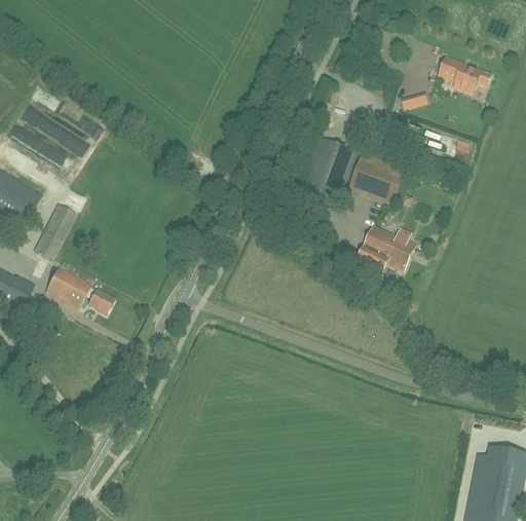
[(446,54),(441,67),(438,74),(455,81),(454,84),(473,91),(477,79),(486,83),(491,71),(476,66),(476,67),(463,62),(463,61),(446,54)]
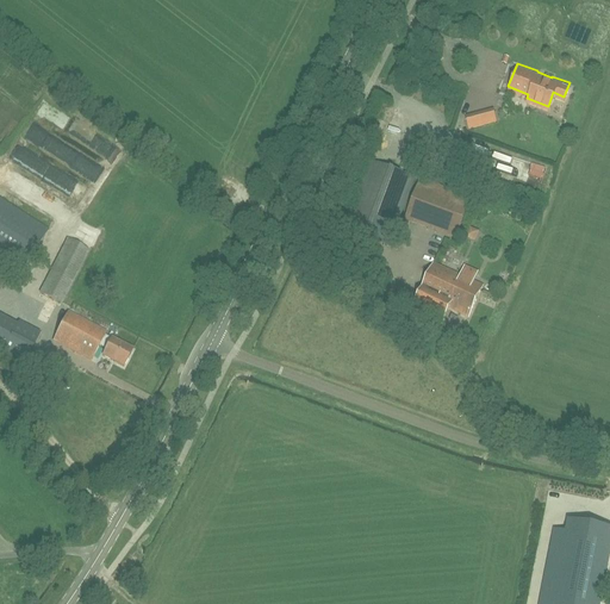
[(493,104),(483,106),(486,119),(497,117),(493,104)]
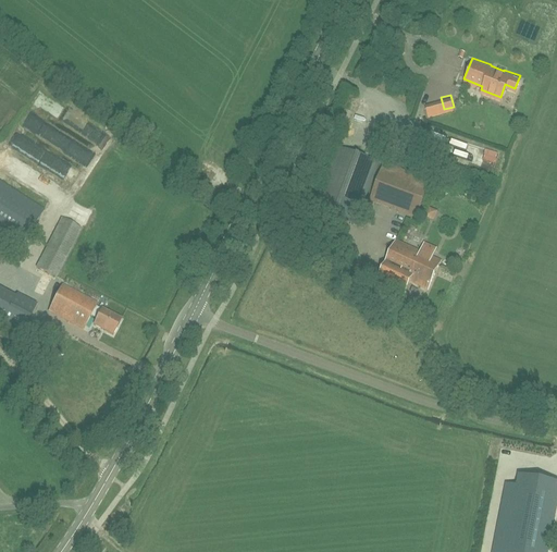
[(415,121),(418,132),(443,124),(440,113),(415,121)]
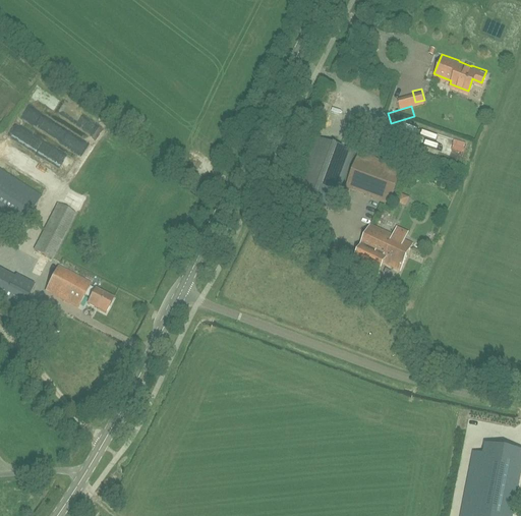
[(332,207),(353,147),(315,132),(292,191),(332,207)]
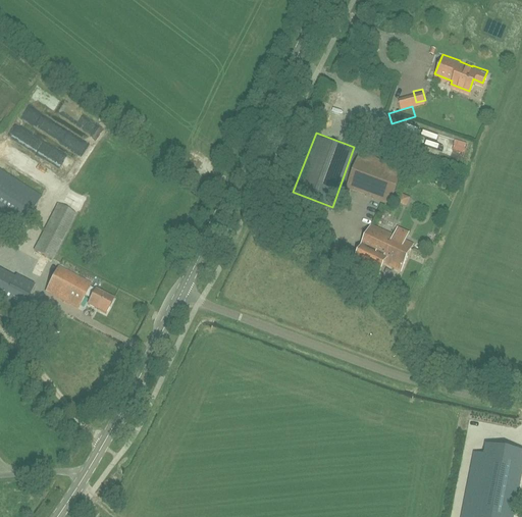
[(465,148),(467,140),(453,135),(450,142),(465,148)]
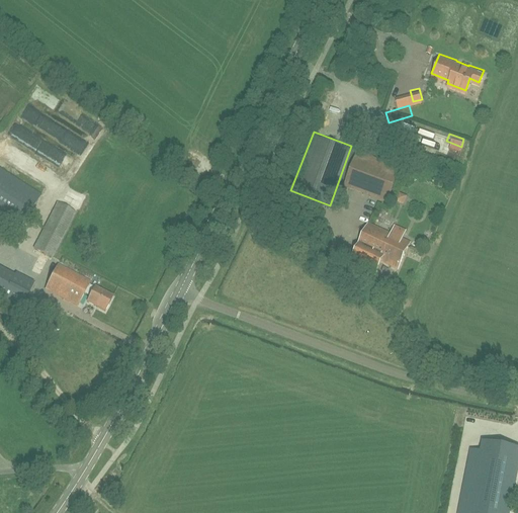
[(39,138),(35,148),(56,156),(60,146),(39,138)]
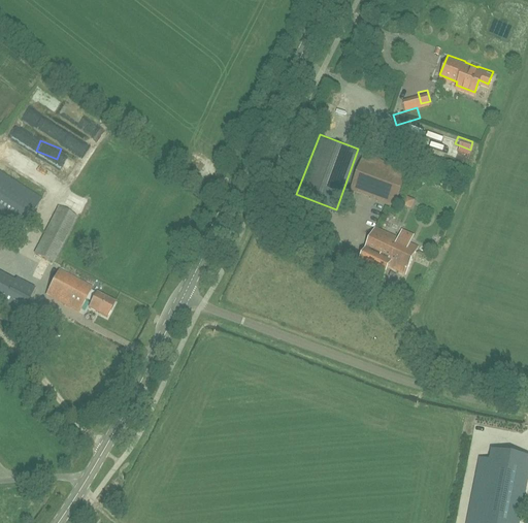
[(363,151),(352,182),(396,198),(407,167),(363,151)]
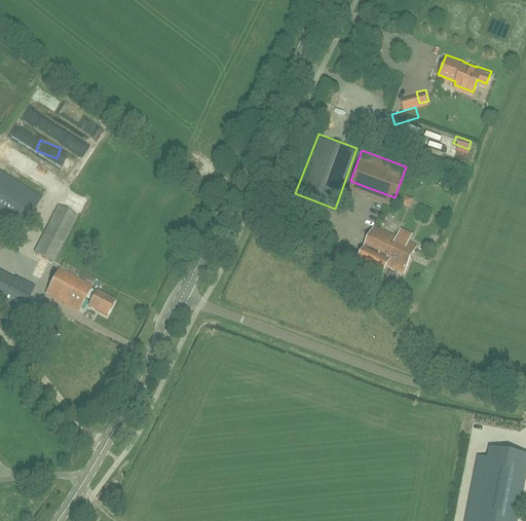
[(0,219),(17,230),(41,193),(0,166),(0,219)]
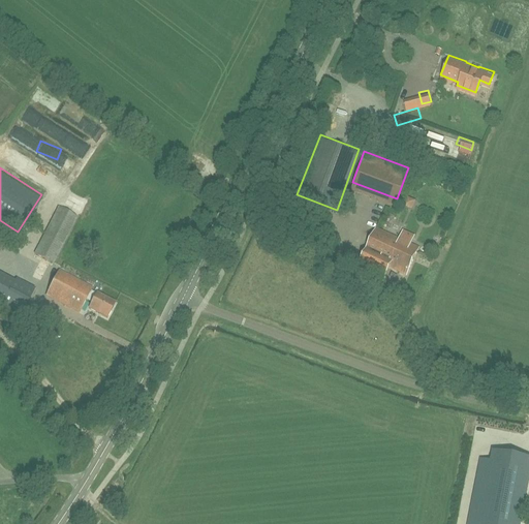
[(414,205),(417,196),(408,192),(405,201),(414,205)]
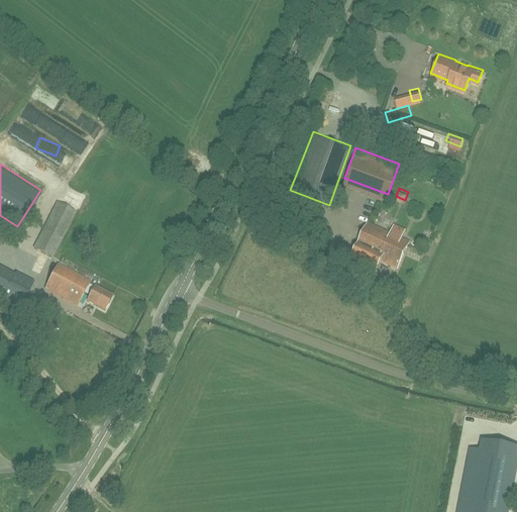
[(52,253),(75,208),(57,199),(33,244),(52,253)]
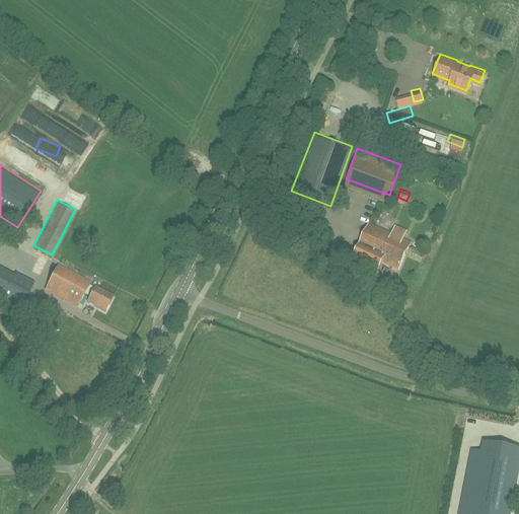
[(398,266),(410,239),(369,221),(350,263),(375,274),(382,258),(398,266)]
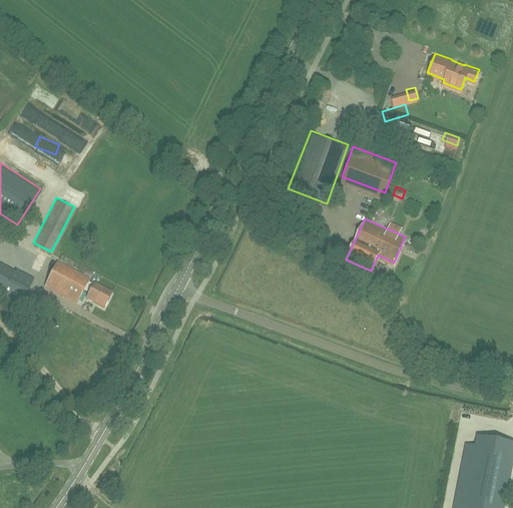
[(103,304),(111,290),(93,281),(93,282),(87,279),(89,275),(57,258),(44,282),(76,299),(83,287),(89,290),(86,295),(103,304)]
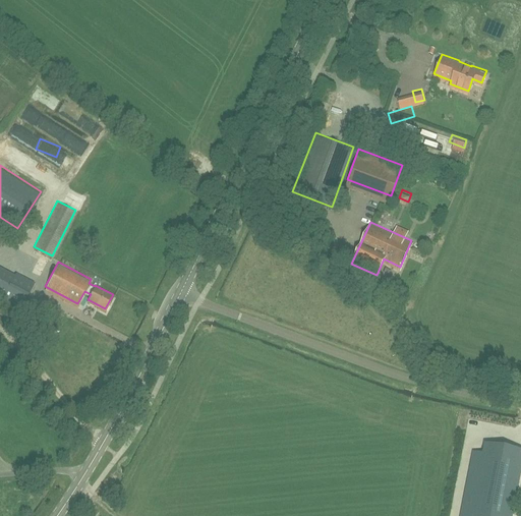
[(14,273),(0,265),(0,296),(19,307),(34,280),(15,271),(14,273)]
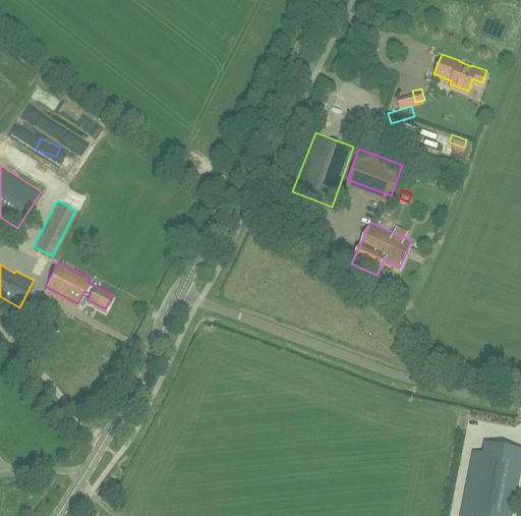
[(511,515),(520,466),(520,447),(484,440),(482,450),(469,515),(511,515)]
